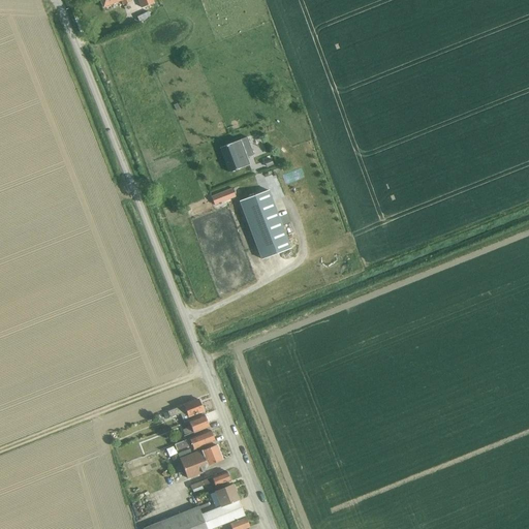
[(247,137),(220,148),(229,173),(249,165),(247,158),(253,155),(247,137)]
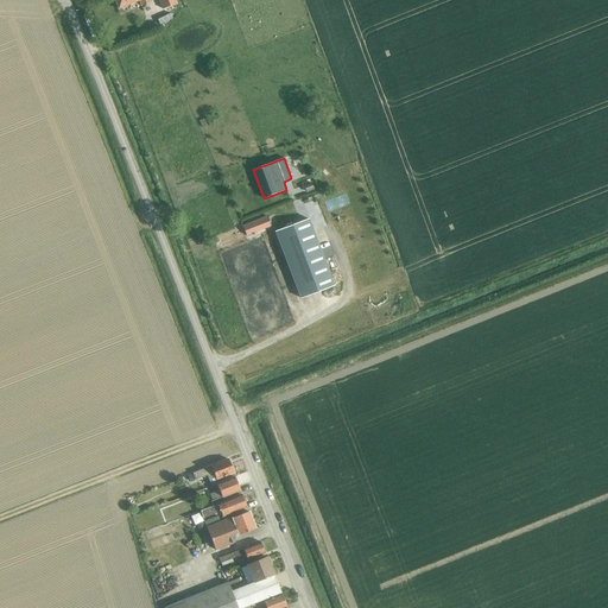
[(310,183),(304,187),(306,194),(314,190),(310,183)]
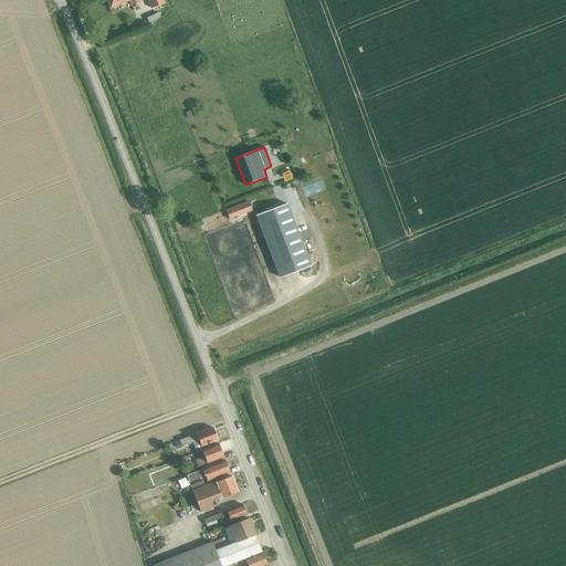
[(304,186),(308,197),(328,189),(324,178),(304,186)]
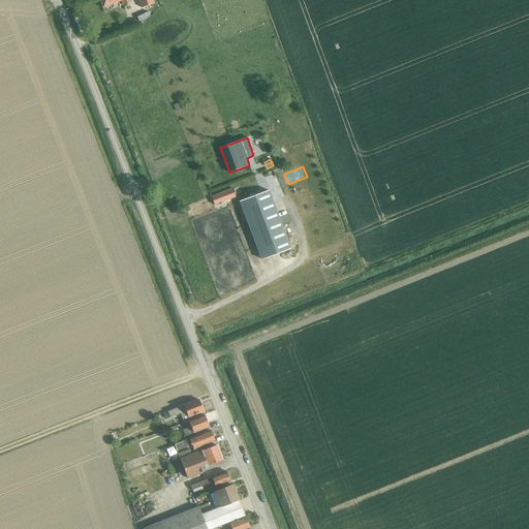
[(211,197),(214,206),(236,197),(232,189),(211,197)]
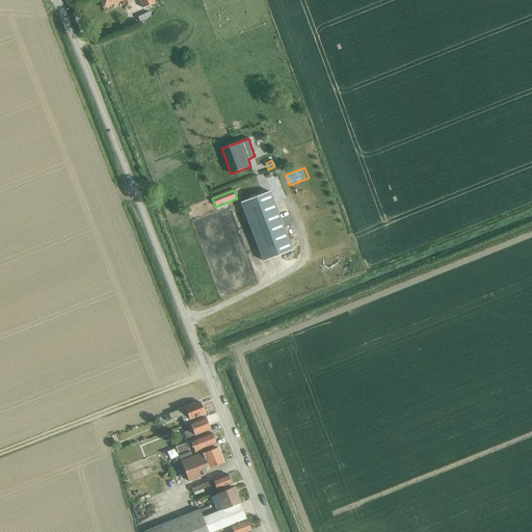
[(240,203),(263,261),(292,250),(269,192),(240,203)]
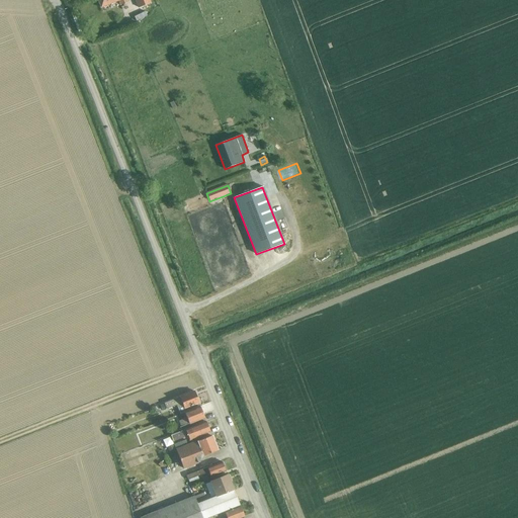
[(194,392),(164,404),(166,410),(181,404),(183,408),(198,403),(194,392)]
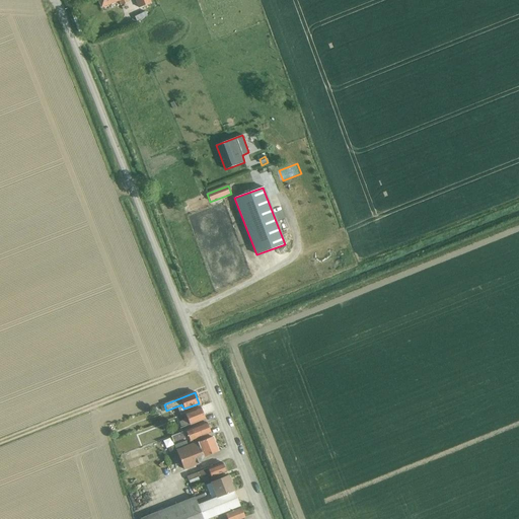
[(178,422),(180,428),(204,419),(200,408),(184,414),(187,419),(178,422)]
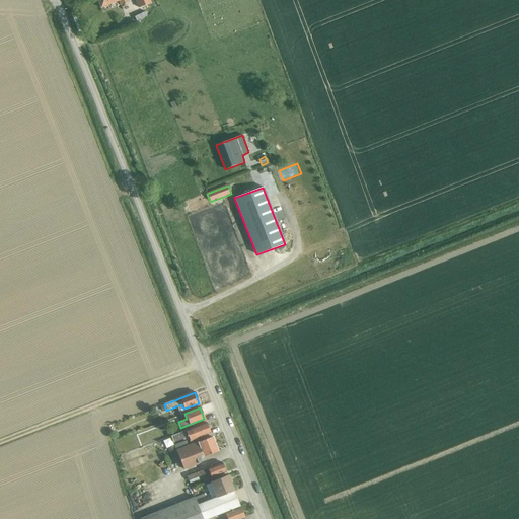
[(174,435),(170,436),(172,443),(183,439),(183,437),(187,436),(189,441),(210,434),(206,423),(180,433),(174,435)]
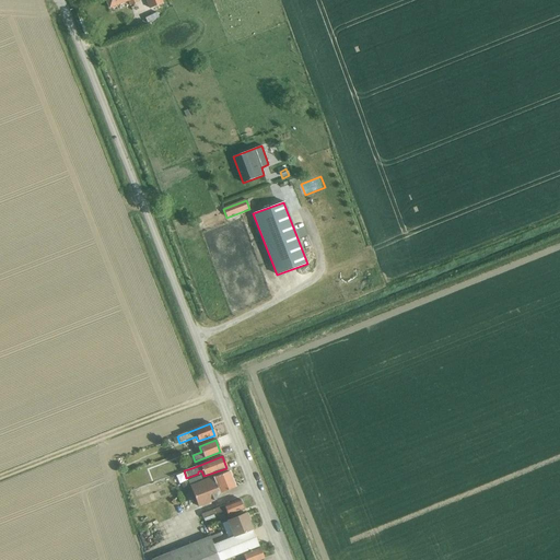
[(234,487),(229,471),(189,486),(197,506),(214,500),(218,493),(234,487)]
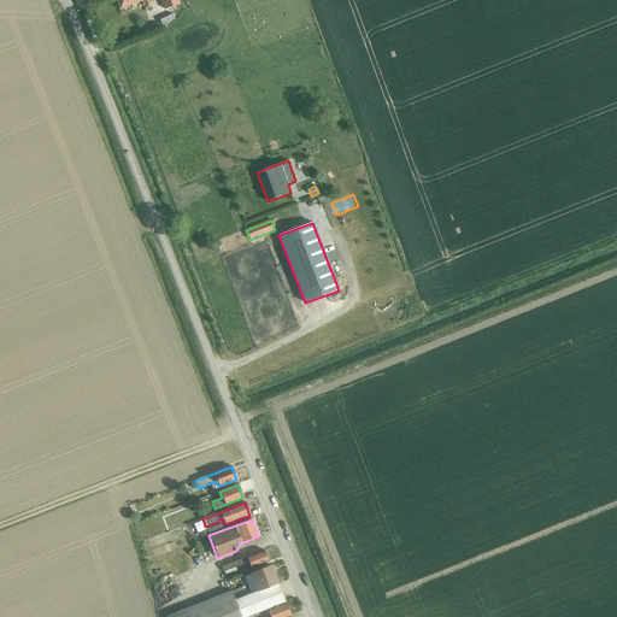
[(264,551),(221,566),(223,573),(235,568),(247,562),(251,569),(269,562),(264,551)]
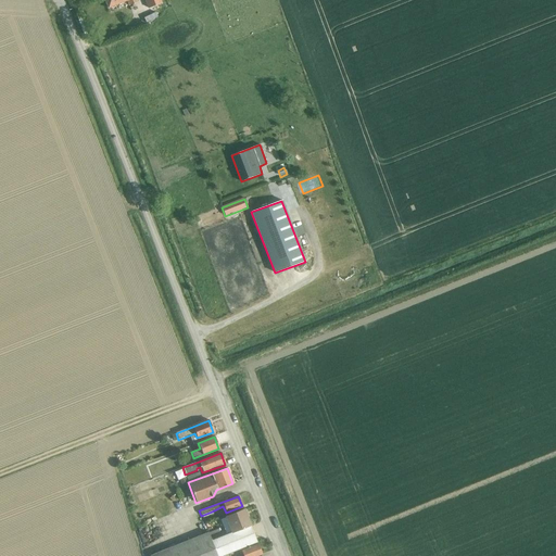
[(249,525),(243,509),(225,517),(231,532),(249,525)]
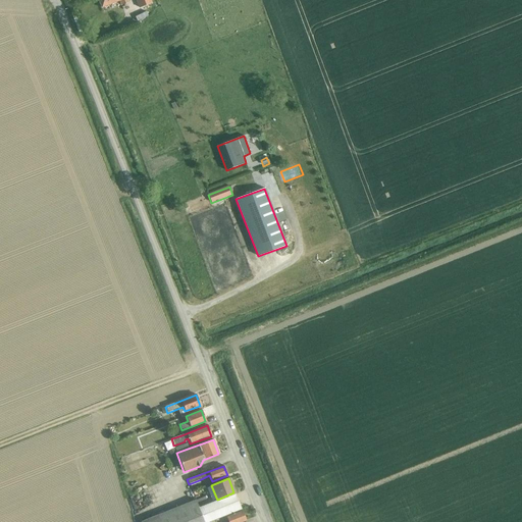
[(205,521),(240,509),(233,492),(217,500),(206,504),(198,507),(196,502),(196,500),(140,521),(205,521)]
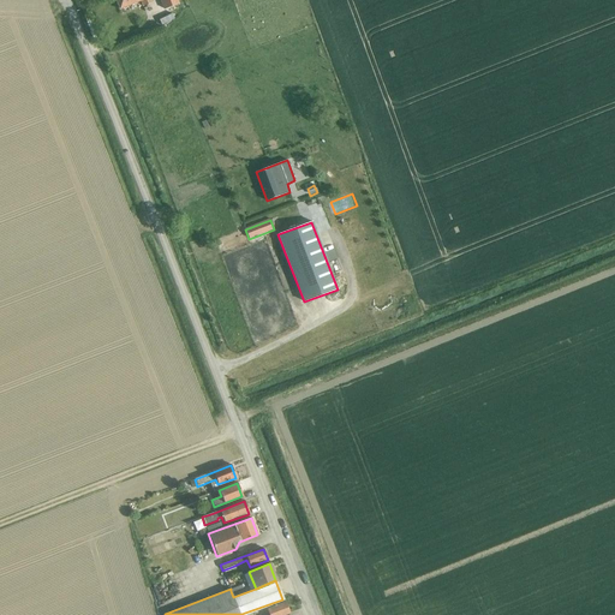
[(240,587),(231,591),(233,597),(243,593),(240,587)]
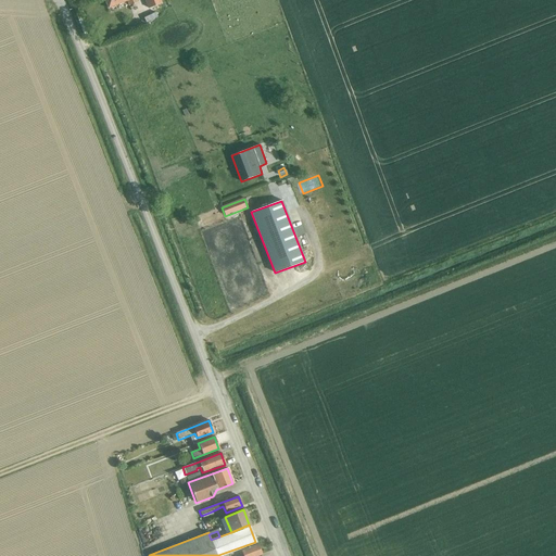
[(242,547),(218,555),(254,555),(261,554),(255,542),(242,547)]
